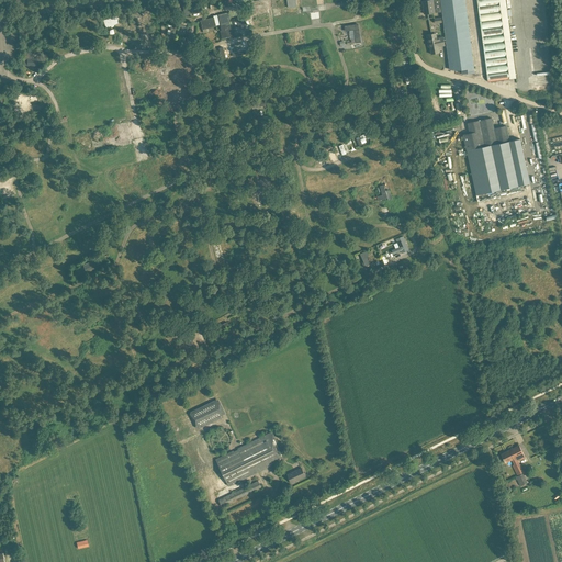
[(424,14),(442,11),(440,0),(428,0),(423,1),(424,14)]
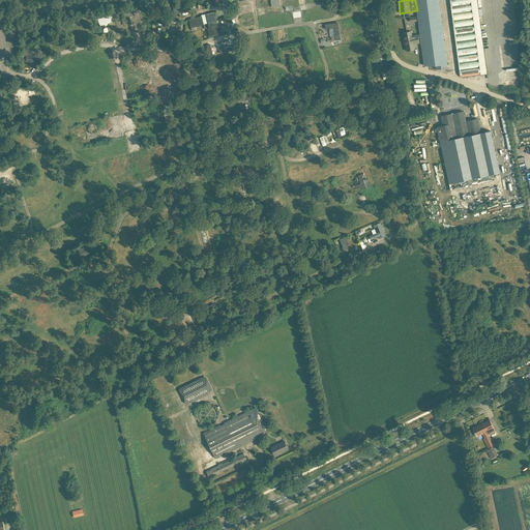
[(420,35),(421,40),(424,65),(429,65),(429,66),(436,65),(436,69),(447,68),(446,63),(438,0),(415,0),(417,10),(420,35)]
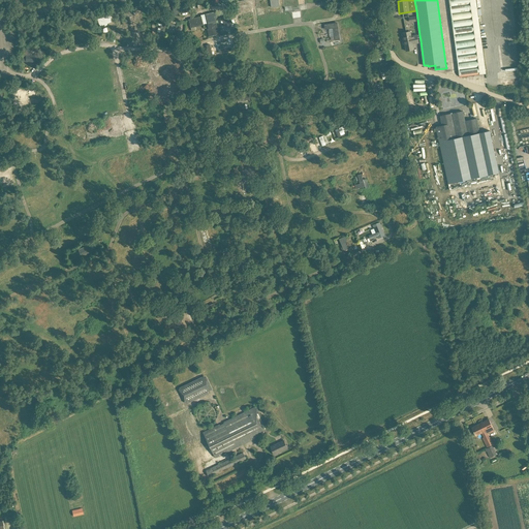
[(449,0),(459,71),(460,76),(486,73),(475,0),(449,0)]
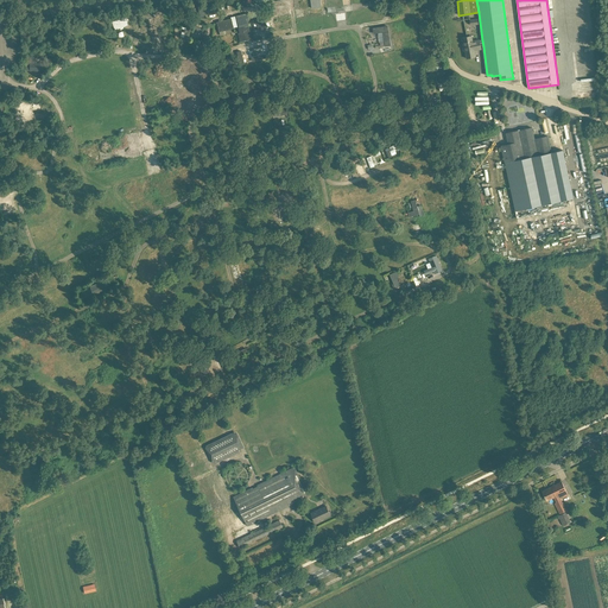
[(200,5),(201,17),(204,17),(204,14),(217,13),(216,4),(200,5)]
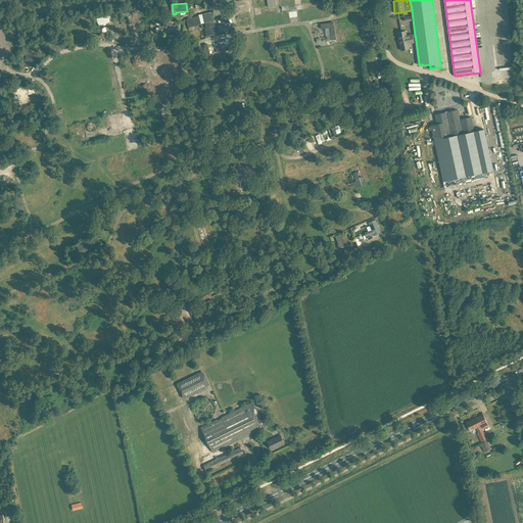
[(128,15),(131,15),(129,10),(122,12),(125,25),(130,24),(128,15)]
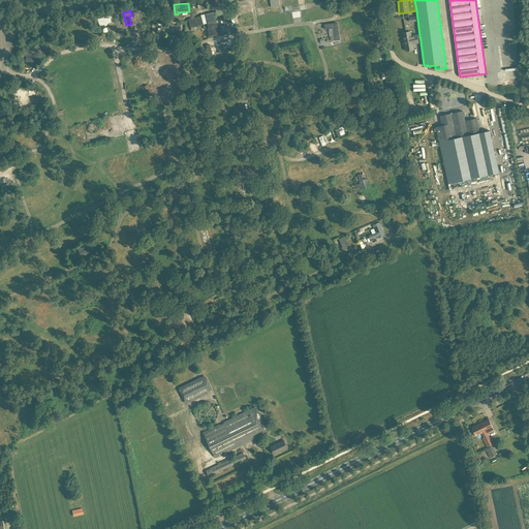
[(206,12),(209,24),(207,24),(210,36),(218,34),(215,21),(216,21),(214,11),(206,12)]
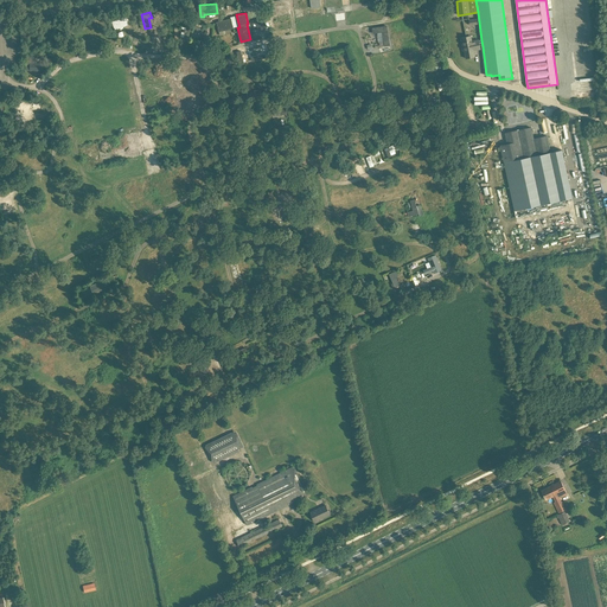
[(112,21),(115,30),(128,24),(125,16),(112,21)]
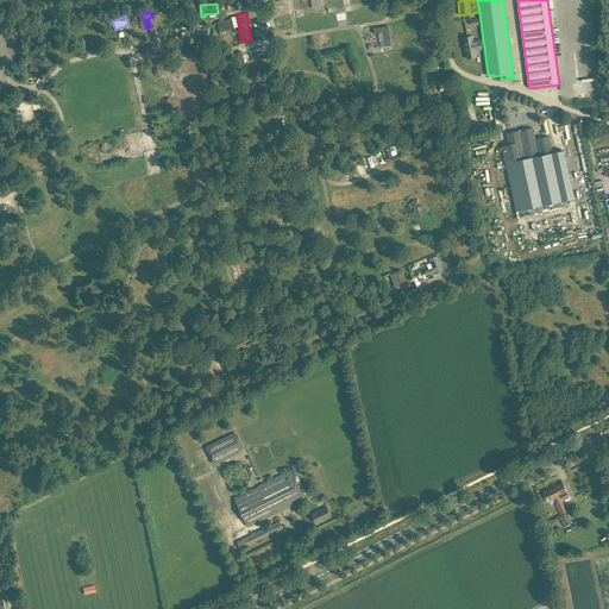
[(219,22),(218,23),(220,31),(221,31),(234,27),(238,27),(236,17),(232,18),(219,22)]
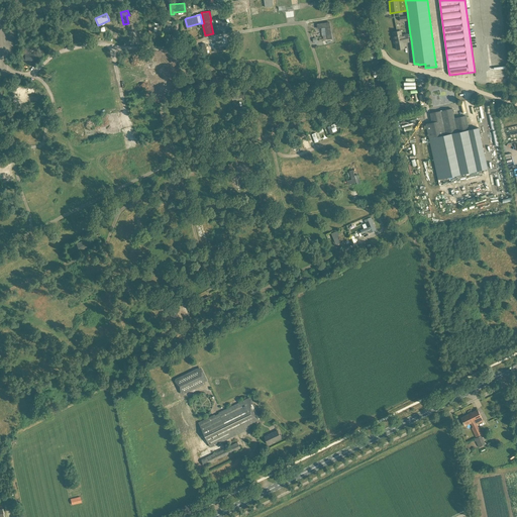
[(216,19),(215,20),(217,25),(222,23),(223,27),(228,25),(225,16),(216,19)]
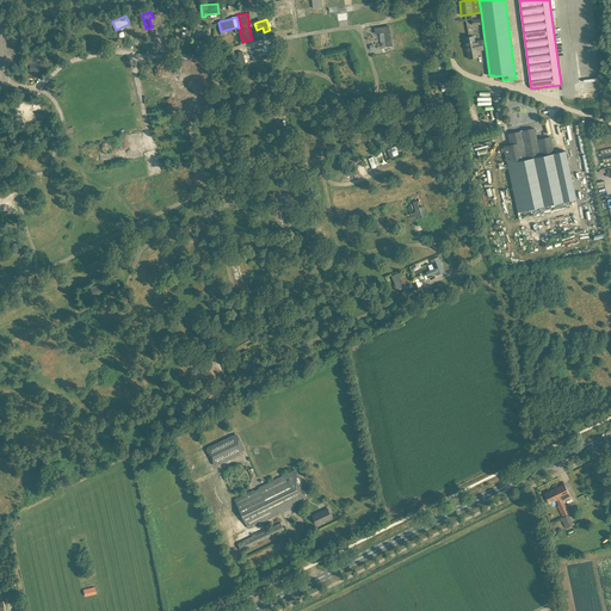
[(279,30),(277,30),(278,35),(290,32),(290,28),(282,29),(282,24),(278,25),(279,30)]
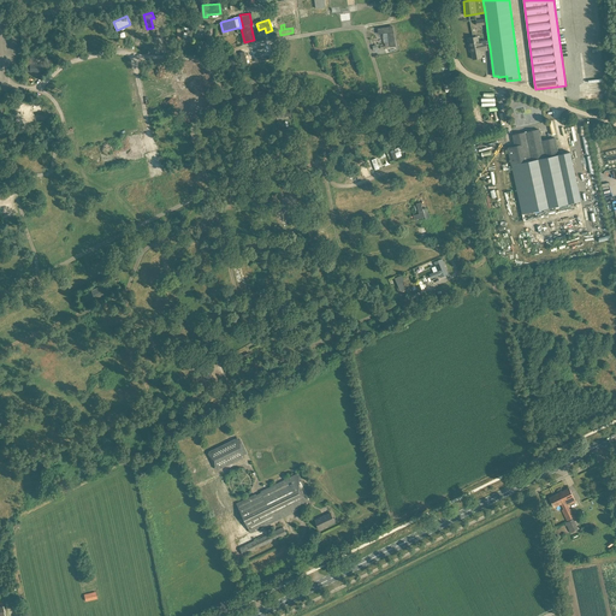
[(194,37),(197,39),(199,31),(208,34),(209,29),(197,25),(194,37)]
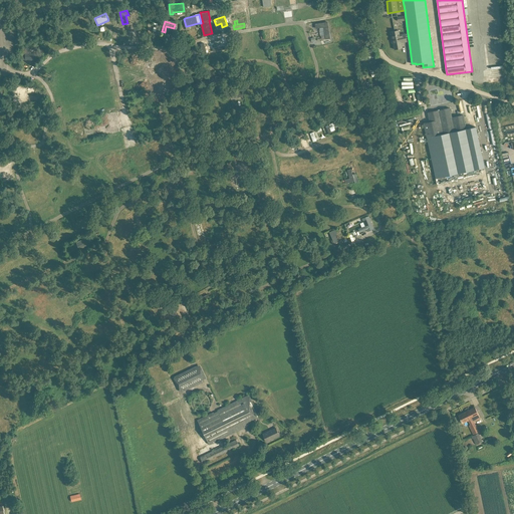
[(315,23),(316,28),(325,27),(326,38),(331,37),(328,21),(315,23)]
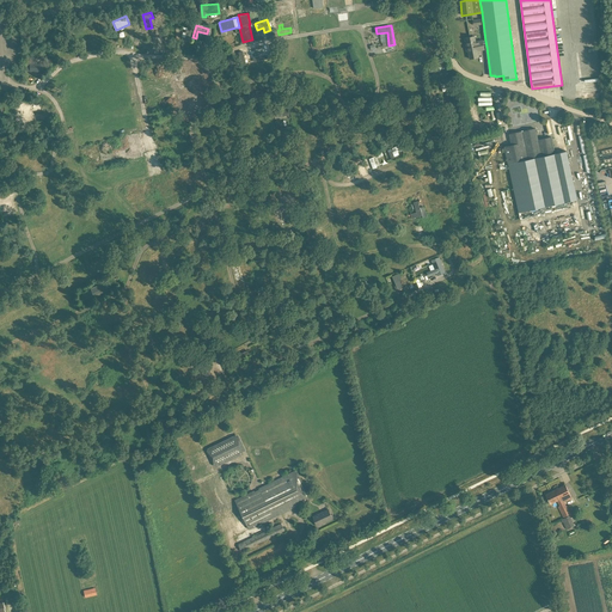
[(434,28),(428,29),(429,34),(429,32),(430,40),(439,38),(438,29),(434,30),(434,28)]
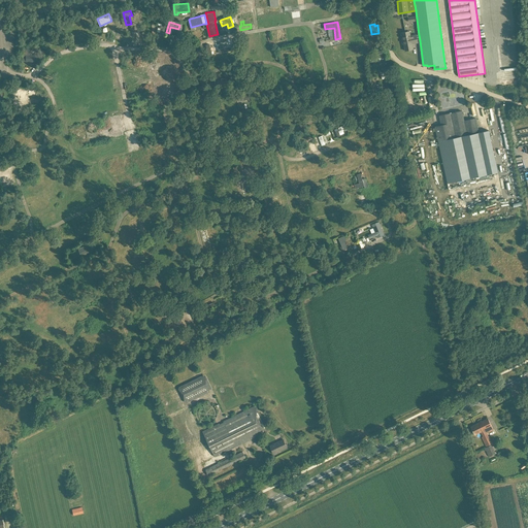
[(356,27),(343,30),(344,36),(341,37),(342,41),(358,36),(356,27)]
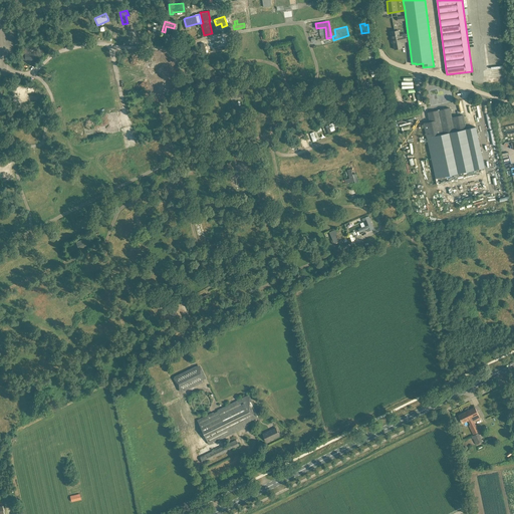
[(272,30),(264,32),(266,44),(271,43),(270,38),(273,37),(272,30)]
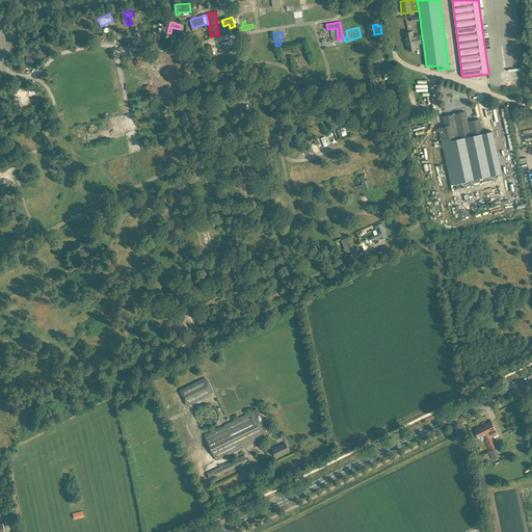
[(421,41),(423,41),(422,35),(420,35),(414,36),(413,31),(409,32),(404,33),(406,42),(407,42),(408,51),(416,50),(415,45),(421,44),(421,41)]
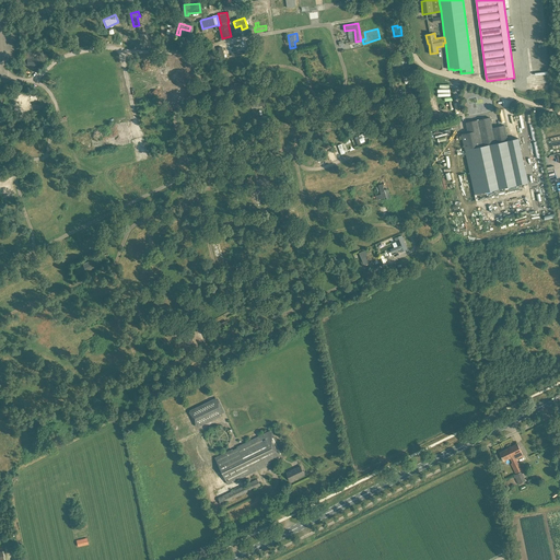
[(108,61),(108,76),(116,76),(117,61),(108,61)]
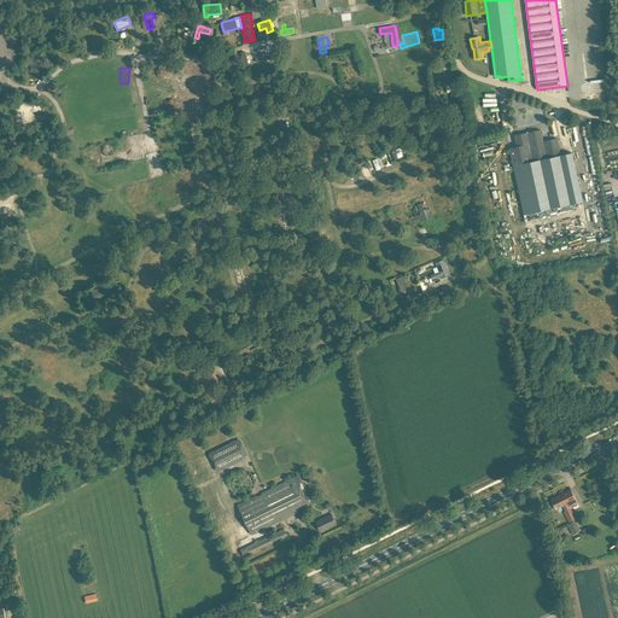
[(143,69),(136,82),(145,87),(151,73),(143,69)]
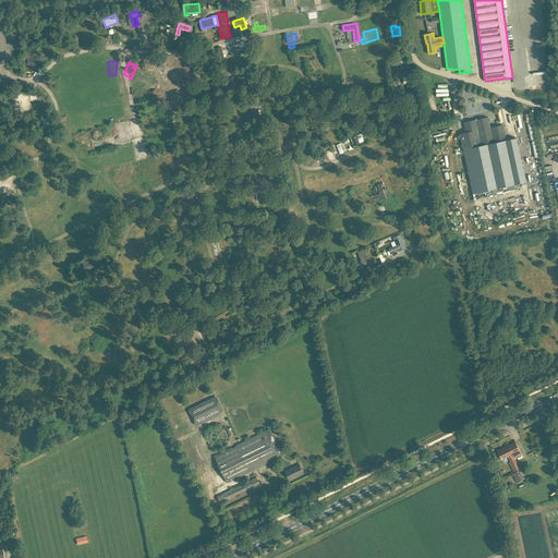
[(164,64),(158,77),(166,81),(171,68),(164,64)]
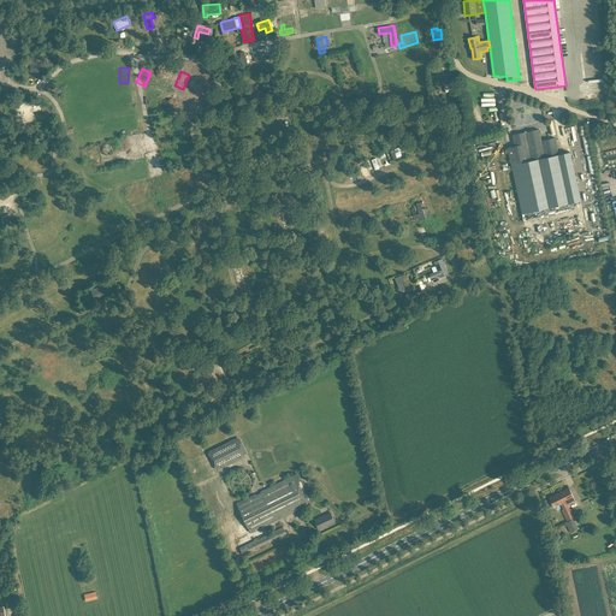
[(290,102),(288,102),(286,86),(277,87),(279,104),(286,102),(286,106),(290,105),(290,102)]
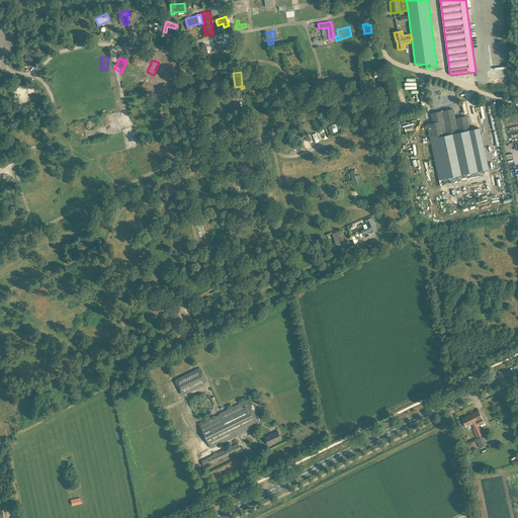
[(163,73),(157,79),(162,85),(169,78),(163,73)]
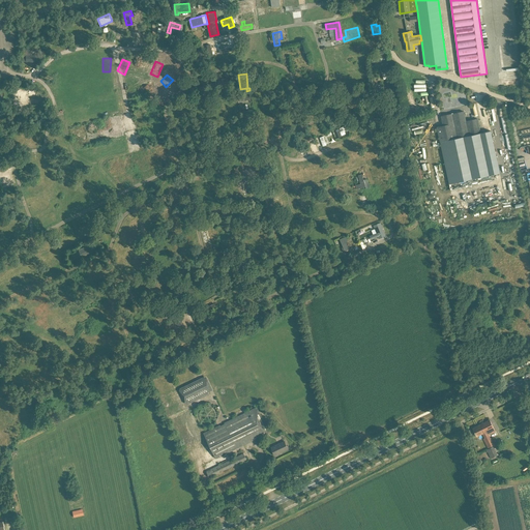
[(373,80),(367,81),(369,84),(370,84),(372,94),(373,93),(378,92),(376,82),(374,82),(373,80)]
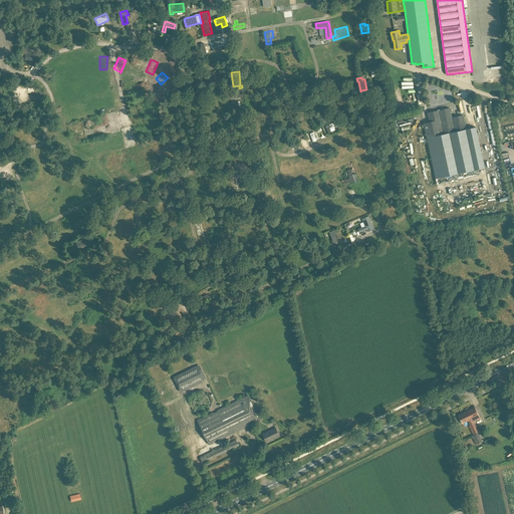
[(189,86),(191,89),(203,84),(201,79),(197,80),(197,82),(189,86)]
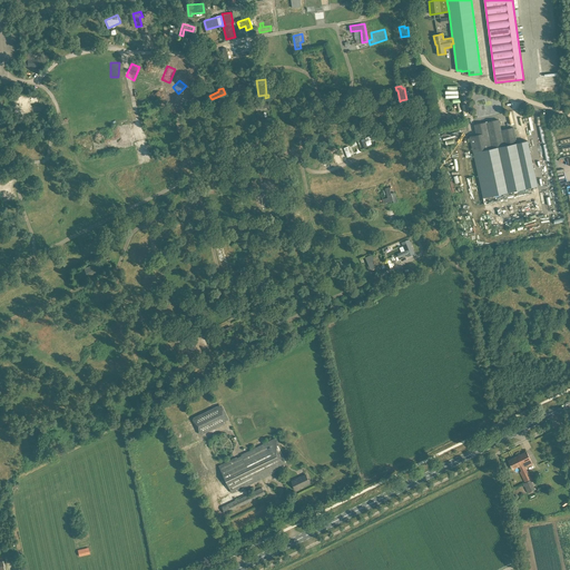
[(277,95),(274,107),(282,109),(285,97),(277,95)]
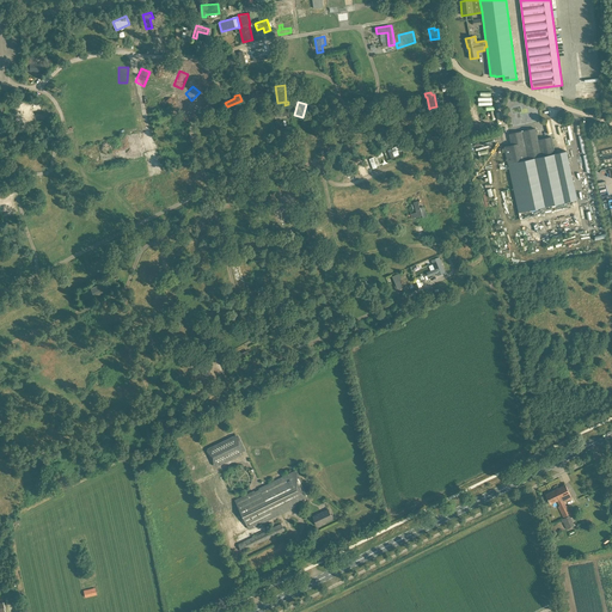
[(144,103),(128,104),(129,114),(145,111),(144,103)]
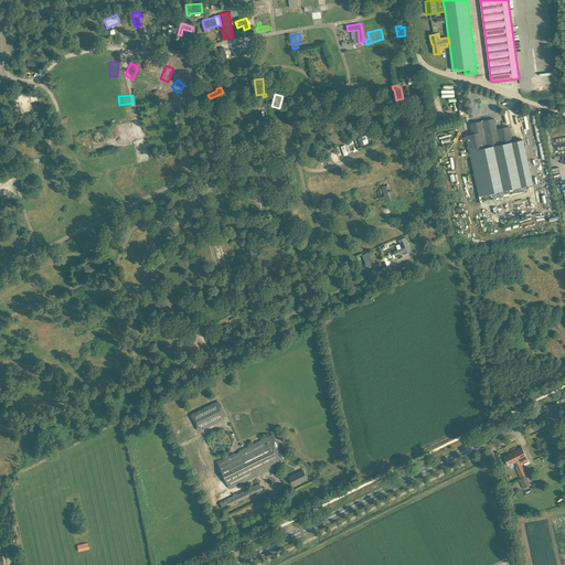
[(180,97),(171,100),(174,109),(183,105),(180,97)]
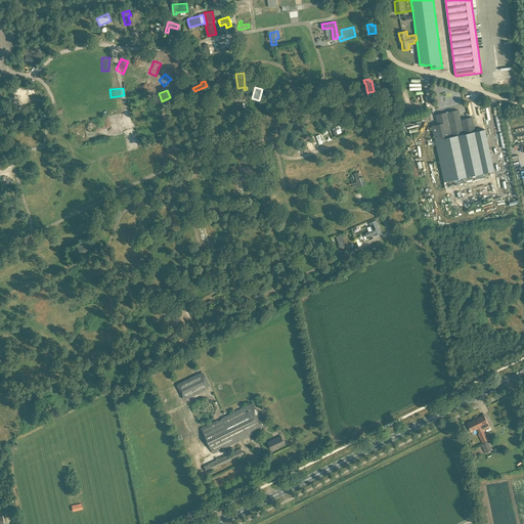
[(20,91),(13,94),(17,102),(25,99),(20,91)]
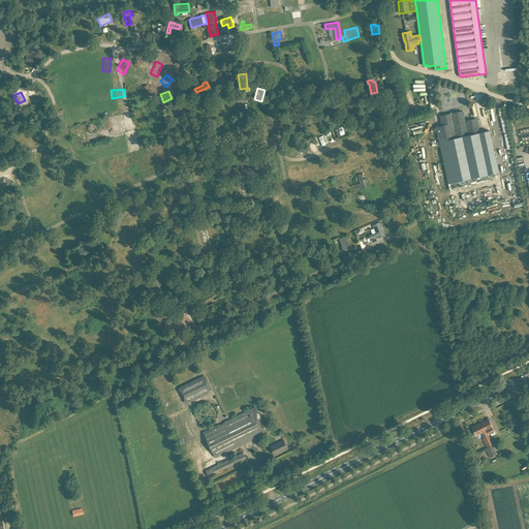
[(36,92),(29,99),(35,104),(41,98),(36,92)]
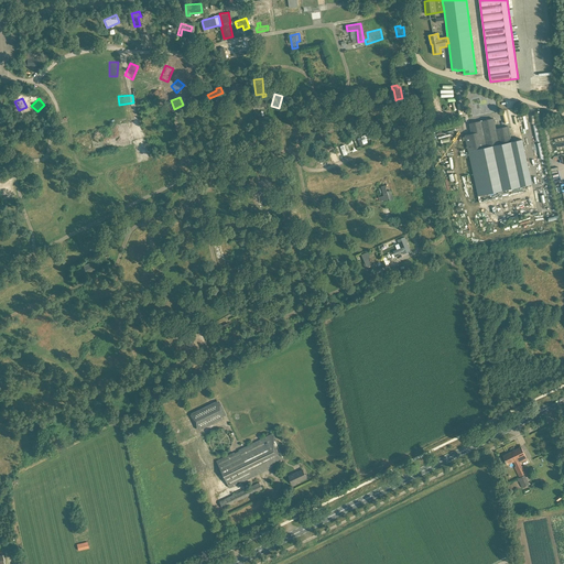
[(290,98),(284,109),(292,112),(296,102),(290,98)]
